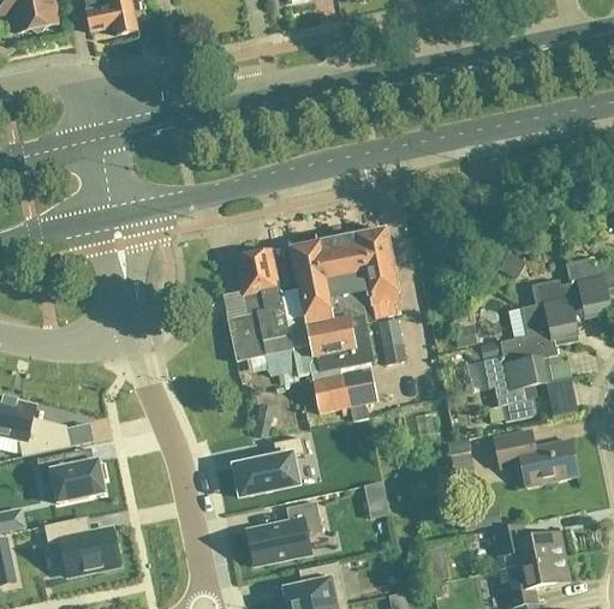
[(0,0),(0,11),(12,10),(16,30),(30,28),(35,31),(41,29),(45,24),(59,22),(53,0),(0,0)]
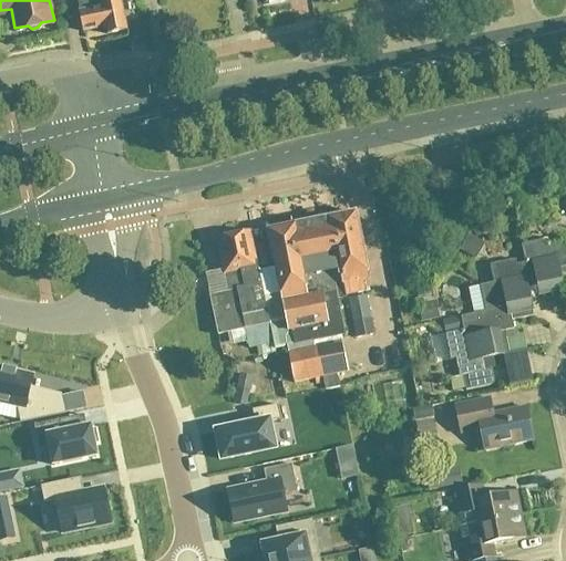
[(79,0),(81,8),(79,8),(83,28),(104,23),(106,30),(125,27),(120,0),(79,0)]
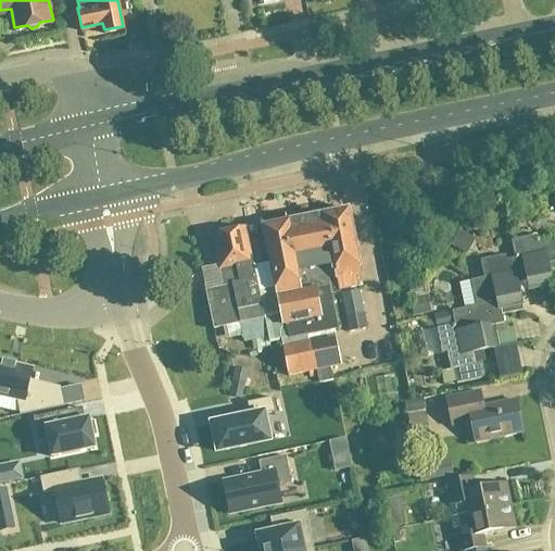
[(331,210),(324,212),(335,271),(336,275),(338,286),(356,283),(354,272),(360,271),(348,207),(344,208),(342,203),(332,205),(331,210)]
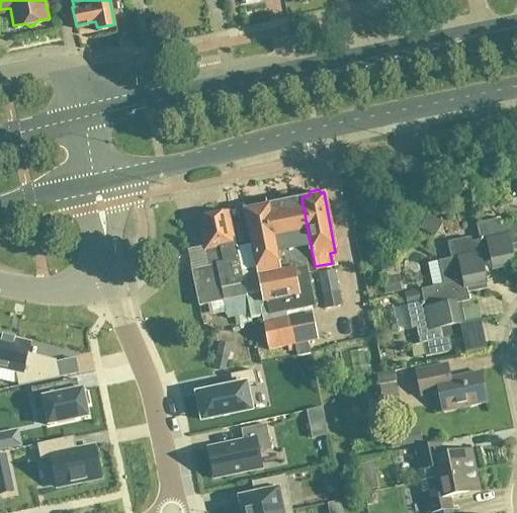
[(313,303),(304,253),(312,252),(302,197),(259,205),(258,202),(248,204),(247,207),(245,208),(256,263),(240,266),(248,312),(249,316),(313,303)]
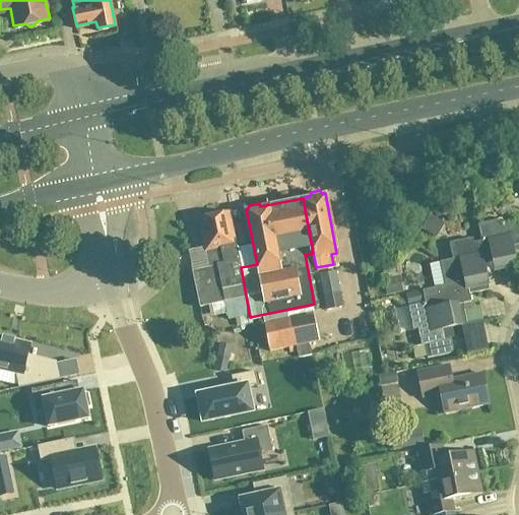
[(241,267),(229,209),(198,215),(208,265),(216,263),(218,271),(208,273),(209,275),(193,278),(199,305),(224,300),(224,303),(221,303),(222,308),(225,308),(228,317),(249,313),(241,267)]
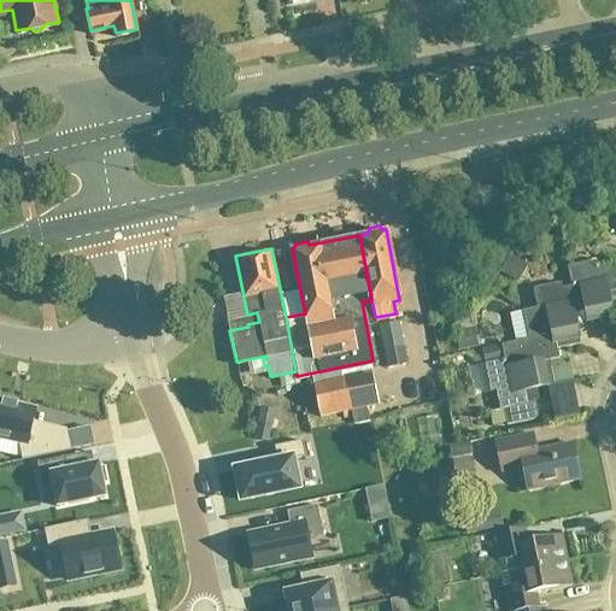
[(587,309),(586,309),(587,317),(612,311),(608,289),(615,286),(615,259),(596,264),(594,258),(567,263),(572,283),(572,285),(580,282),(587,309)]
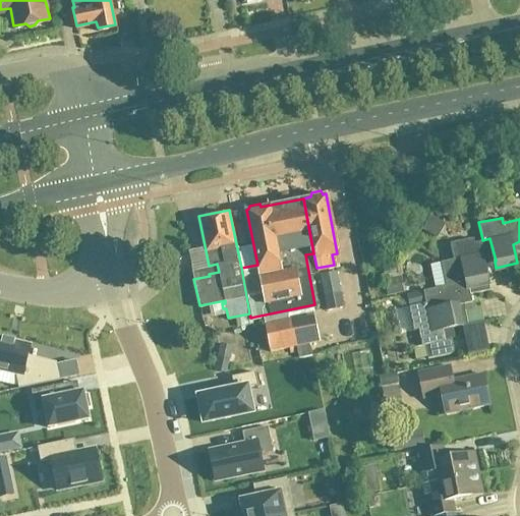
[(484,263),(495,261),(496,261),(489,238),(482,240),(482,239),(474,240),(473,236),(450,241),(454,258),(461,256),(469,292),(489,288),(484,263)]
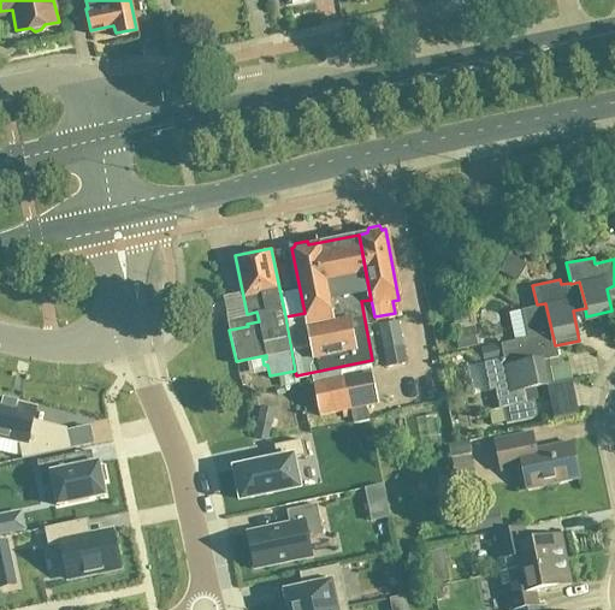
[(506,365),(539,357),(545,382),(553,380),(548,356),(557,355),(555,345),(545,303),(537,305),(521,307),(527,336),(500,341),(503,356),(506,365)]
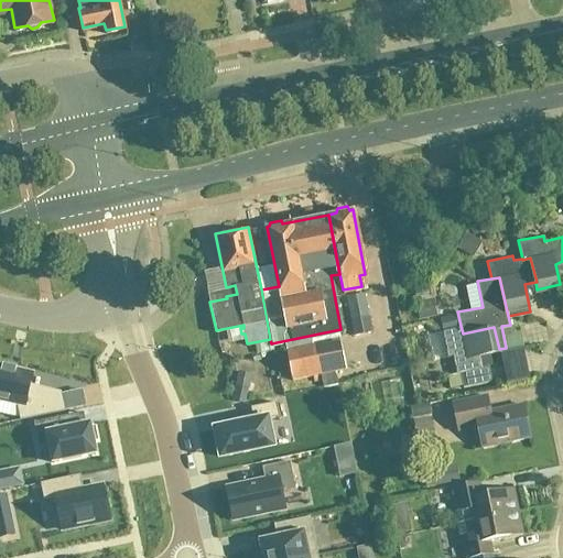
[(356,308),(370,307),(368,292),(354,294),(356,308)]
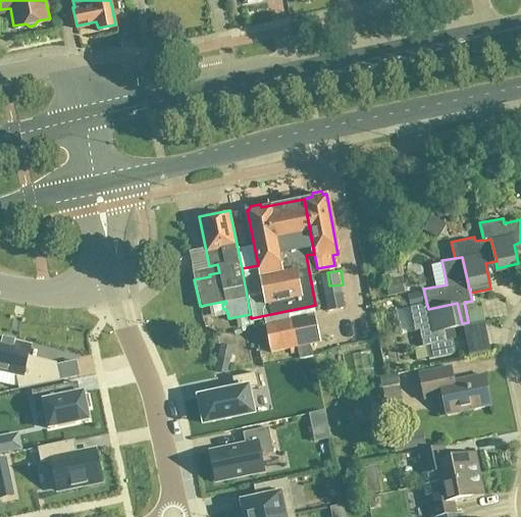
[(331,304),(349,301),(346,287),(329,290),(331,304)]
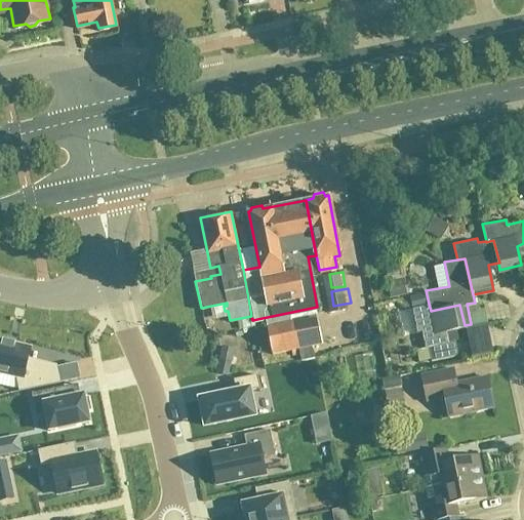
[(446,329),(465,325),(459,305),(431,311),(429,304),(411,307),(416,330),(421,329),(425,347),(428,346),(431,359),(457,354),(454,338),(448,341),(446,329)]
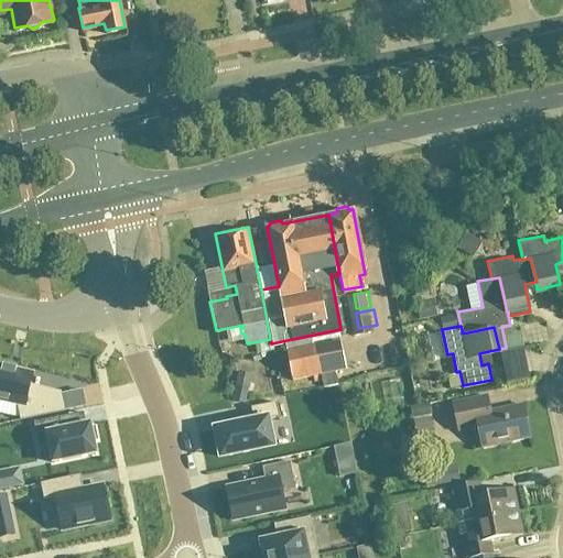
[(315,339),(322,371),(344,367),(337,335),(315,339)]
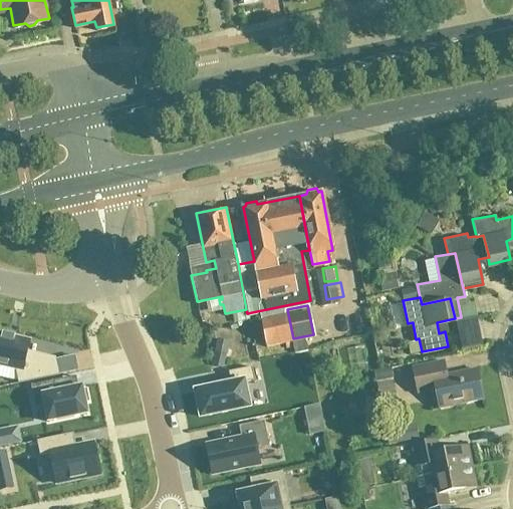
[(293,338),(287,309),(259,315),(265,343),(293,338)]
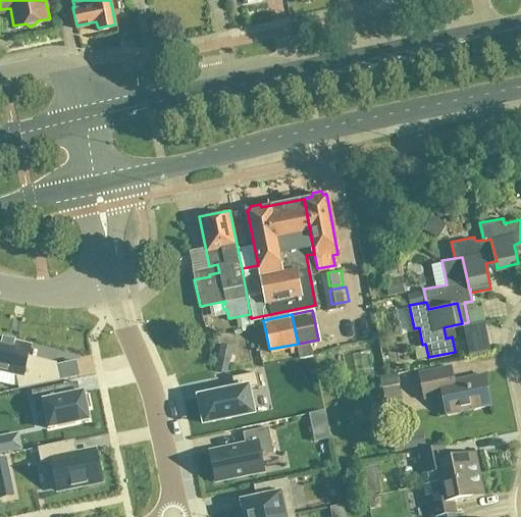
[(0,335),(0,367),(18,370),(17,380),(57,384),(59,359),(29,356),(30,343),(15,342),(15,338),(2,337),(0,335)]
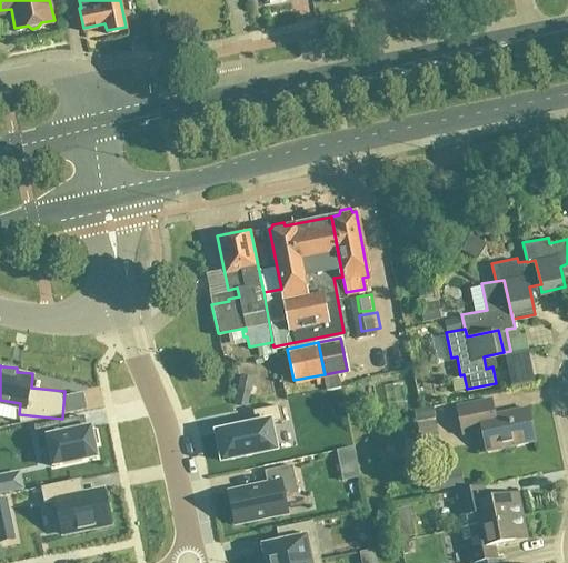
[(526,389),(502,393),(506,406),(528,402),(526,389)]
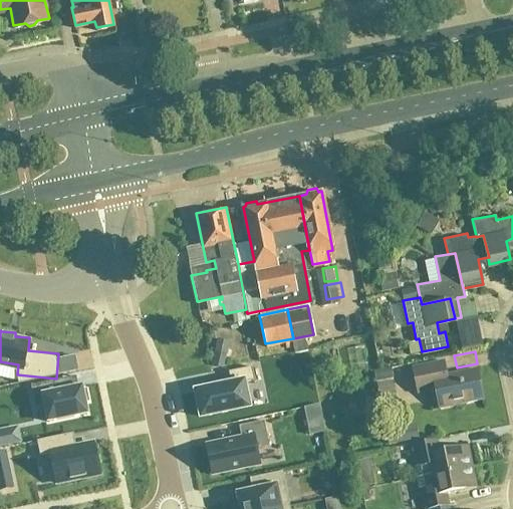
[(443,358),(412,365),(418,391),(435,387),(439,406),(483,397),(476,366),(446,373),(443,358)]
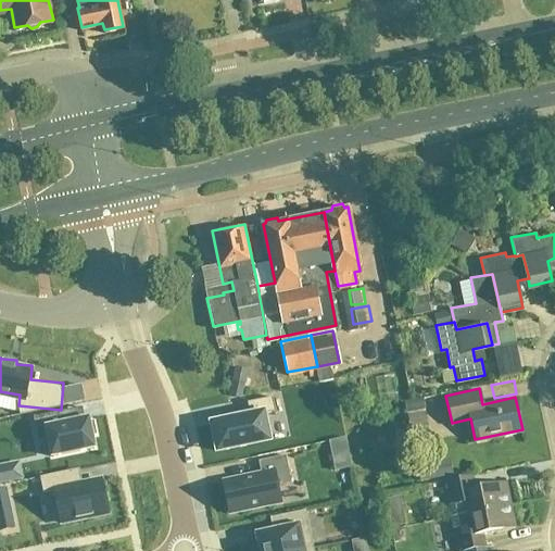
[(248,400),(250,413),(212,421),(217,449),(269,438),(264,412),(276,410),(273,395),(248,400)]
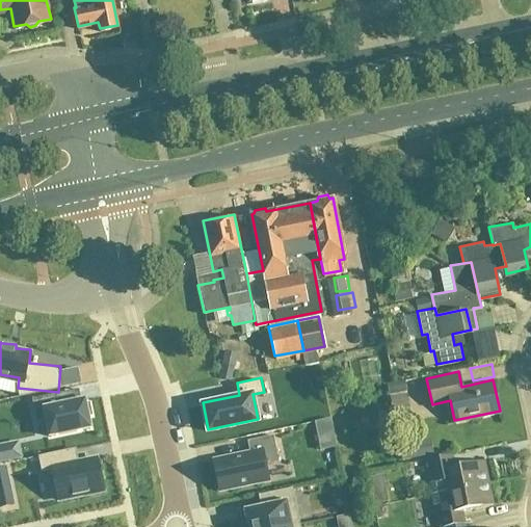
[(404,377),(387,380),(389,391),(406,388),(404,377)]
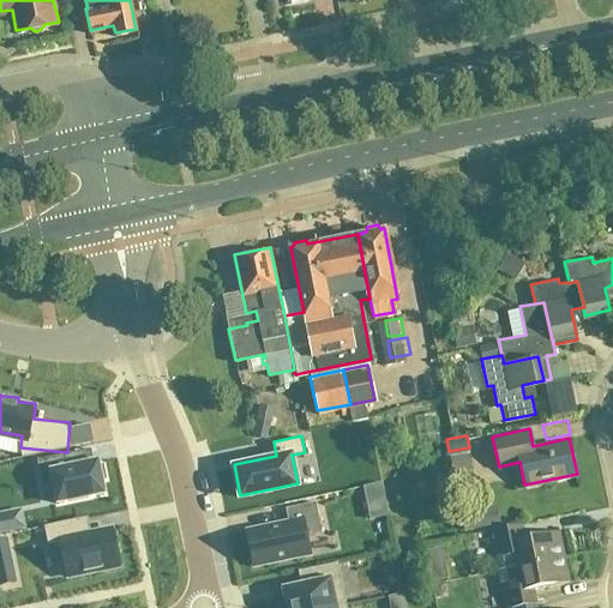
[(62,452),(37,458),(43,485),(54,482),(58,501),(104,492),(102,477),(106,477),(103,462),(98,463),(98,459),(65,465),(62,452)]
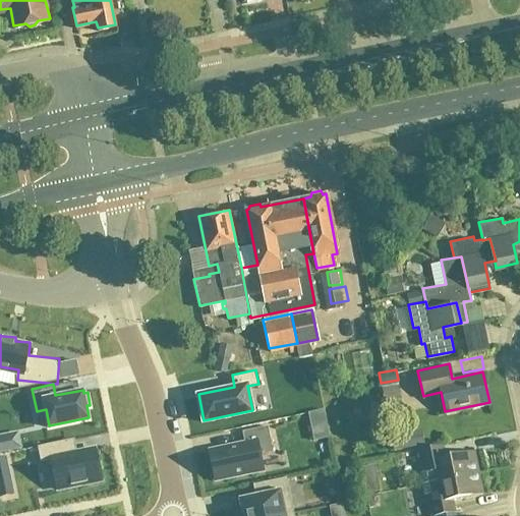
[(245,441),(210,449),(216,477),(263,468),(260,453),(273,450),(268,424),(242,430),(245,441)]
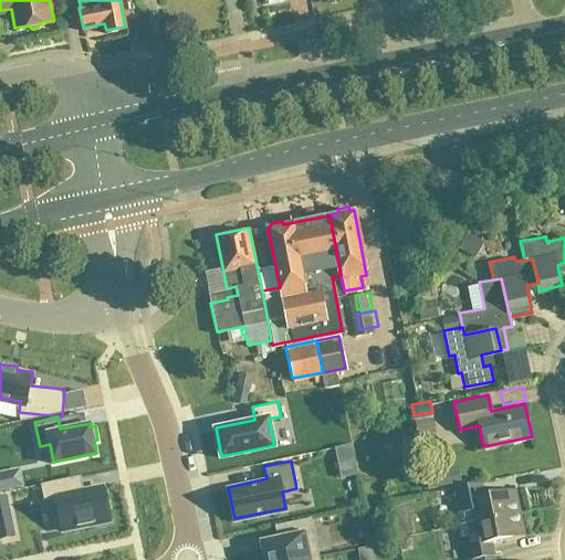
[(63,529),(111,519),(103,485),(74,492),(71,476),(41,483),(44,499),(56,497),(63,529)]
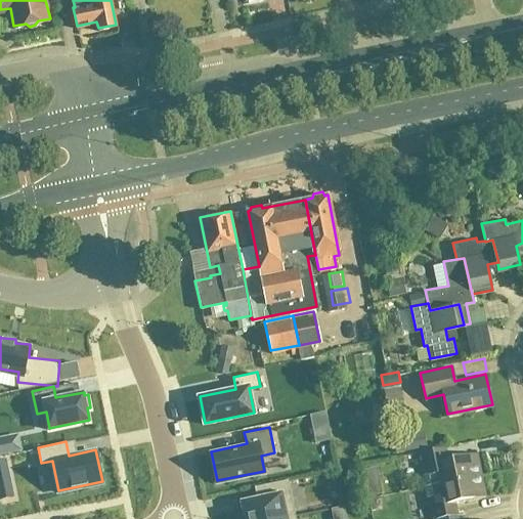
[(424,485),(481,473),(476,451),(446,458),(443,445),(421,450),(426,473),(422,474),(424,485)]
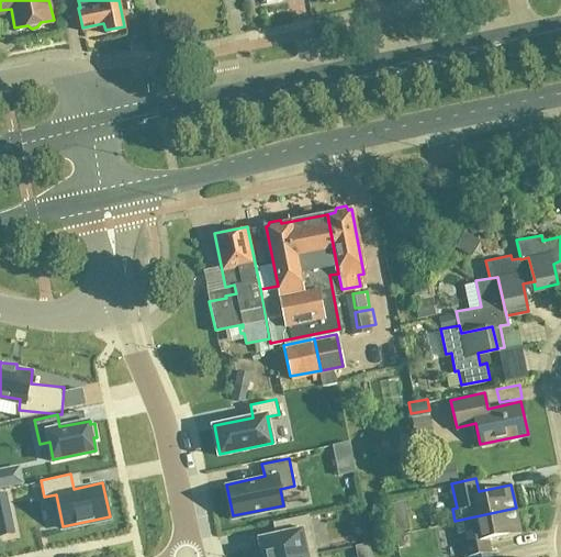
[(487,538),(520,531),(516,508),(455,521),(457,533),(461,532),(463,543),(467,556),(491,550),(487,538)]
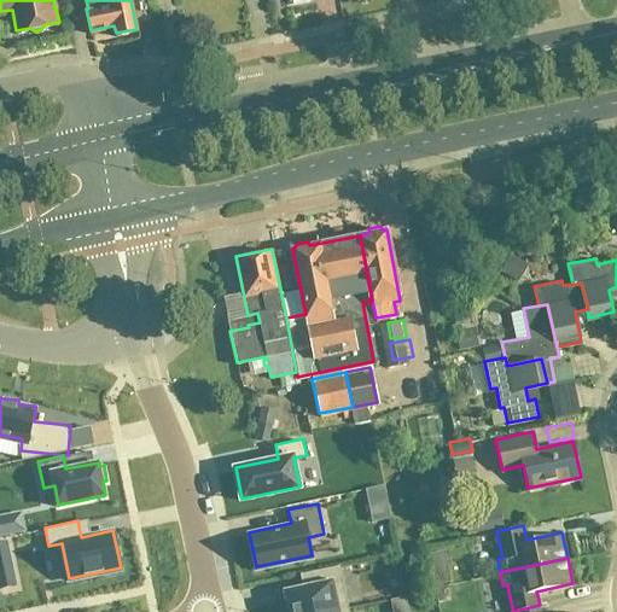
[(321,611),(349,606),(339,564),(304,571),(306,573),(307,582),(304,587),(285,590),(285,595),(280,596),(284,611),(321,611)]
